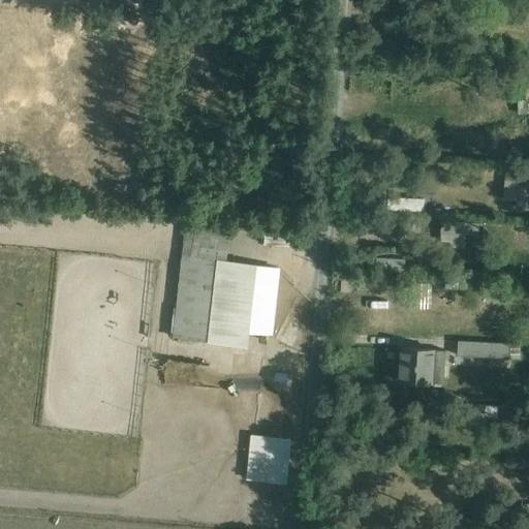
[(528,209),(528,169),(520,169),(520,172),(505,170),(503,199),(517,200),(517,210),(528,210),(528,209)]
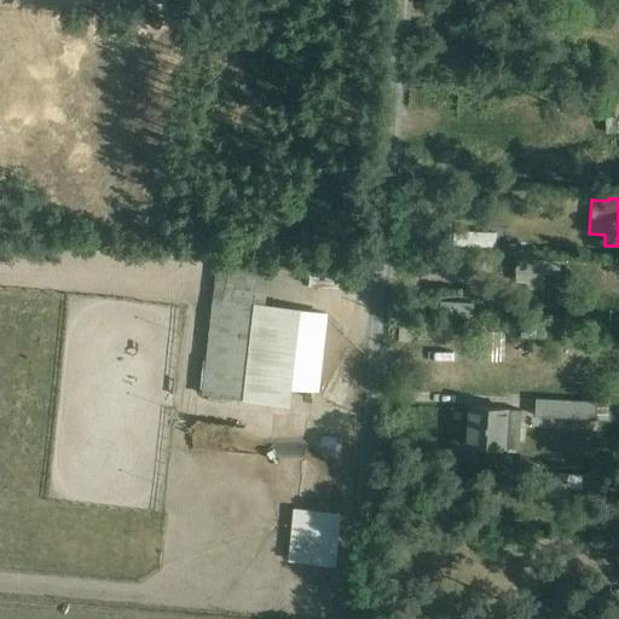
[(452,246),(497,248),(497,233),(453,231),(452,246)]
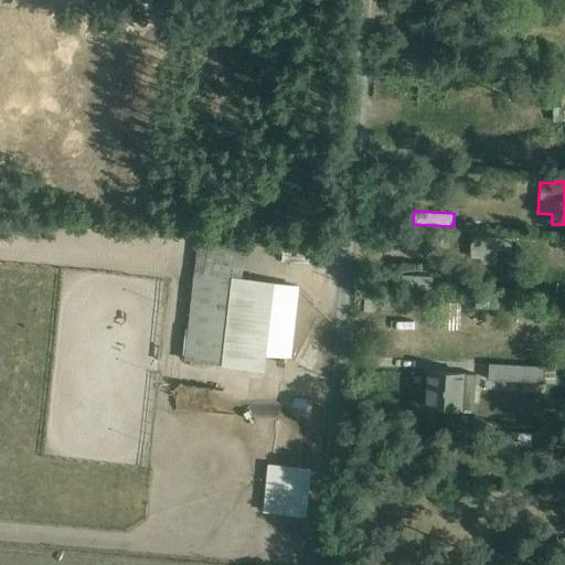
[(479,264),(497,265),(498,252),(511,253),(512,240),(471,236),(470,258),(479,258),(479,264)]
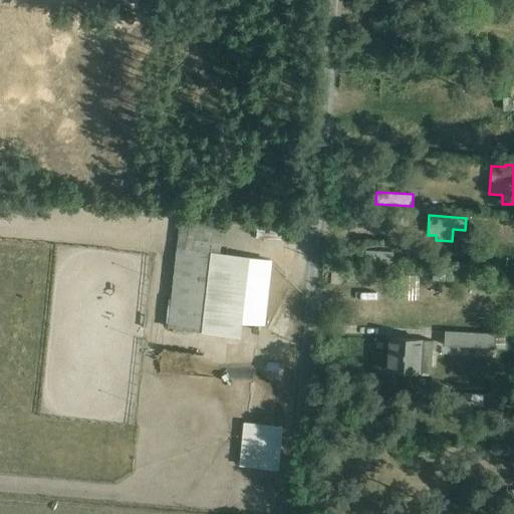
[(224,226),(180,222),(171,299),(169,299),(166,328),(241,338),(250,257),(220,253),(224,226)]
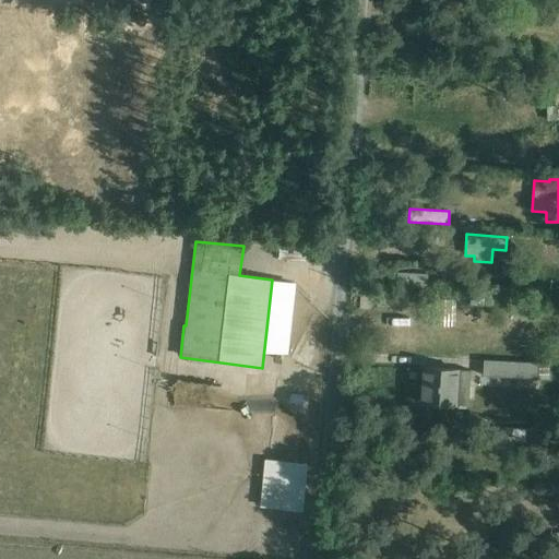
[(280,241),(276,257),(299,261),(302,247),(280,241)]
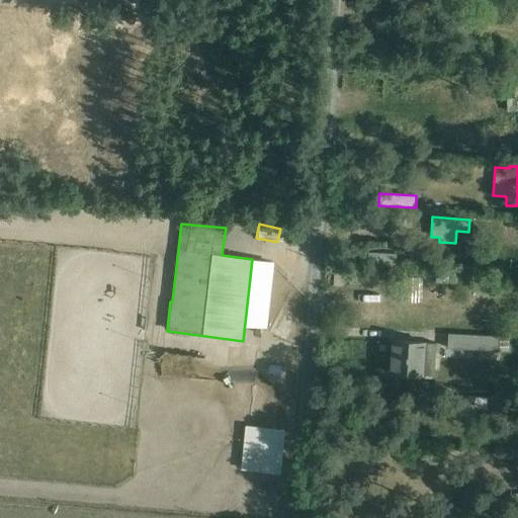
[(396,266),(397,254),(368,253),(367,264),(396,266)]
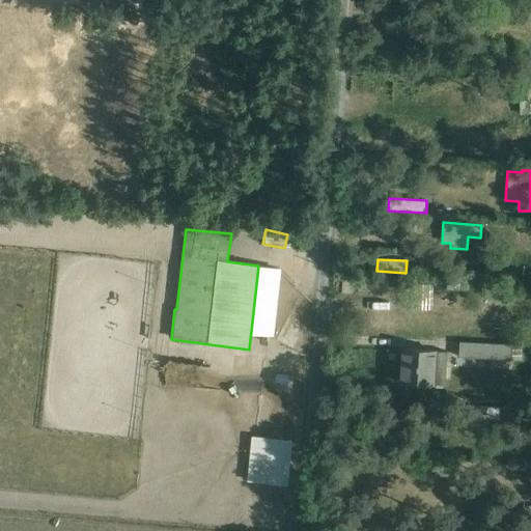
[(409,309),(431,310),(432,284),(410,285),(409,309)]
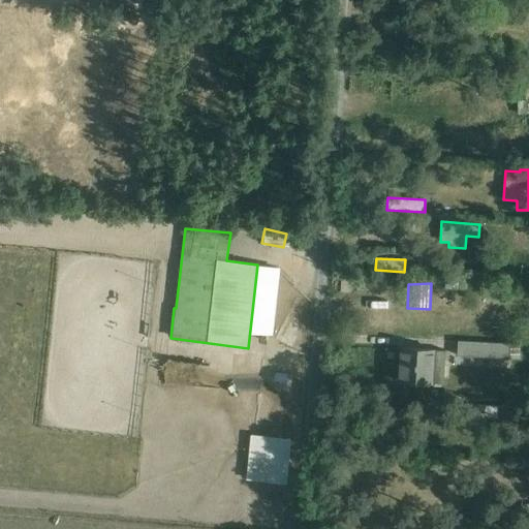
[(371,302),(395,303),(395,291),(372,290),(371,302)]
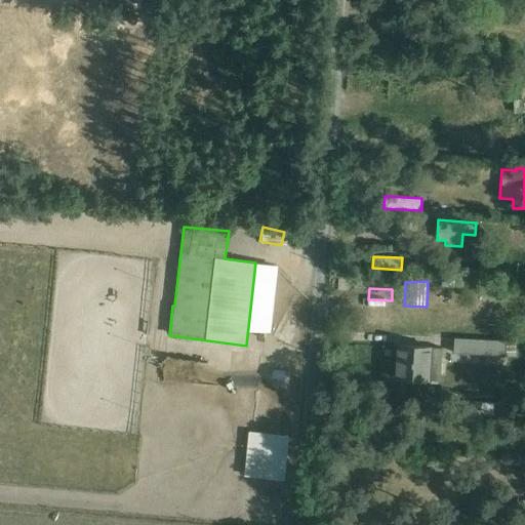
[(453,337),(452,353),(516,357),(517,340),(453,337)]
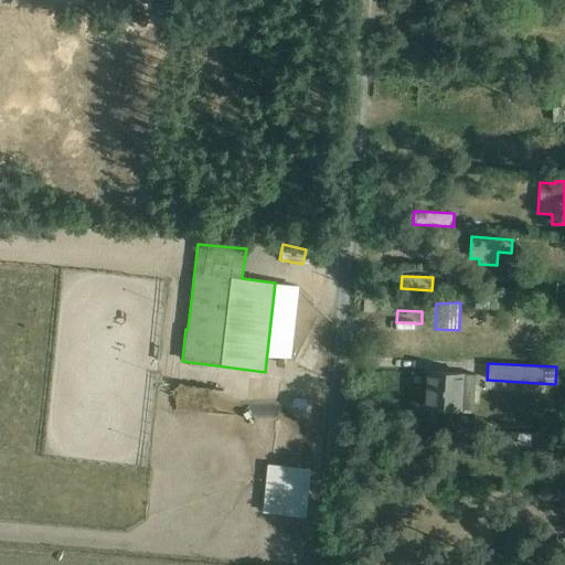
[(475,409),(476,373),(428,370),(426,408),(475,409)]
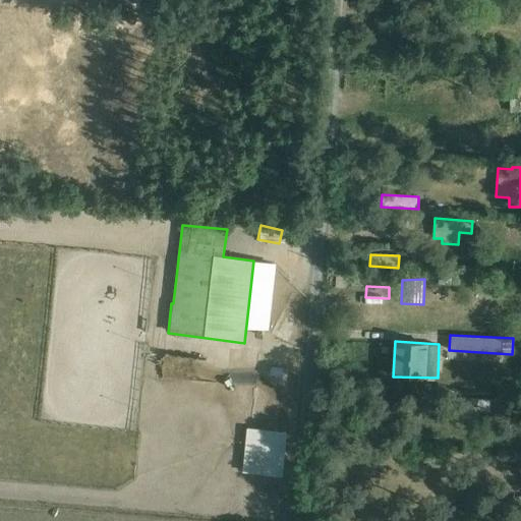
[(478,423),(479,411),(507,413),(507,400),(451,398),(450,421),(478,423)]
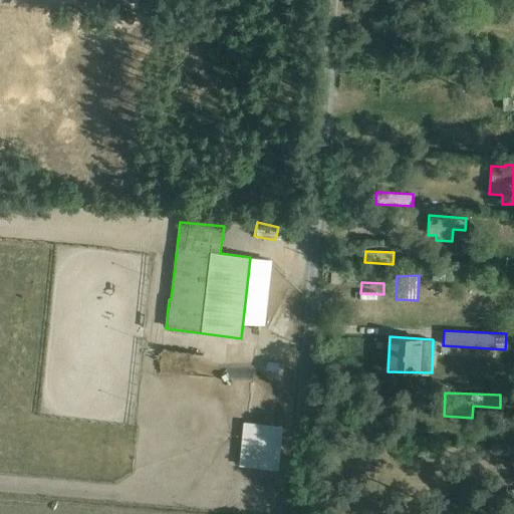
[(279,471),(282,427),(244,423),(239,467),(279,471)]
